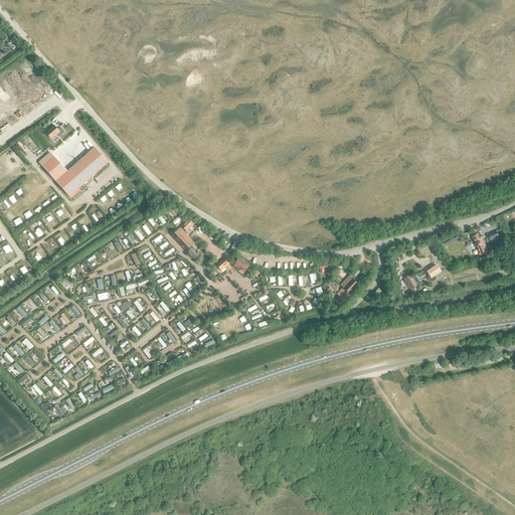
[(60,137),(64,133),(60,128),(58,130),(54,126),(46,133),(51,139),(54,136),(57,134),(60,137)]
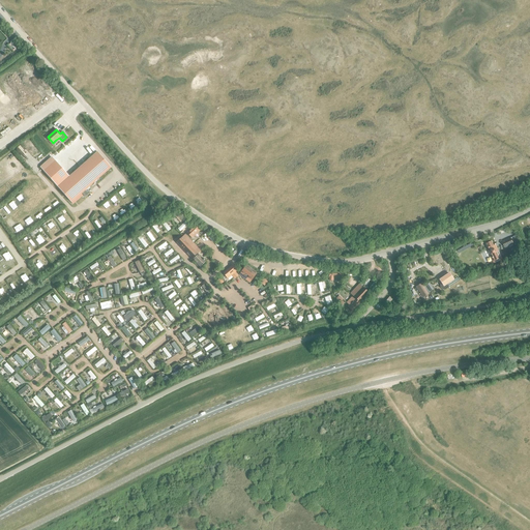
[(52,157),(40,168),(43,171),(72,205),(83,197),(81,195),(110,169),(96,152),(69,176),(55,160),(52,157)]
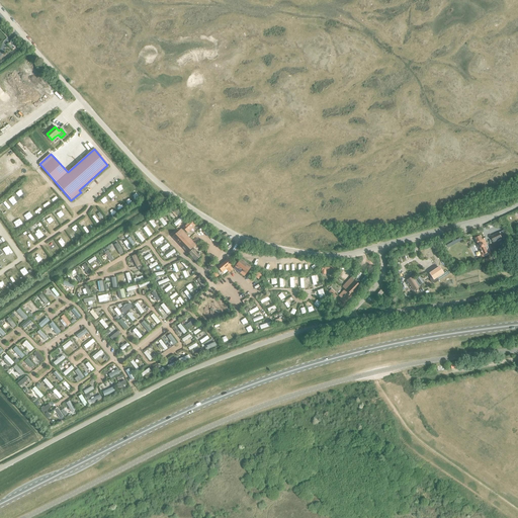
[(179,216),(173,209),(171,211),(176,218),(179,216)]
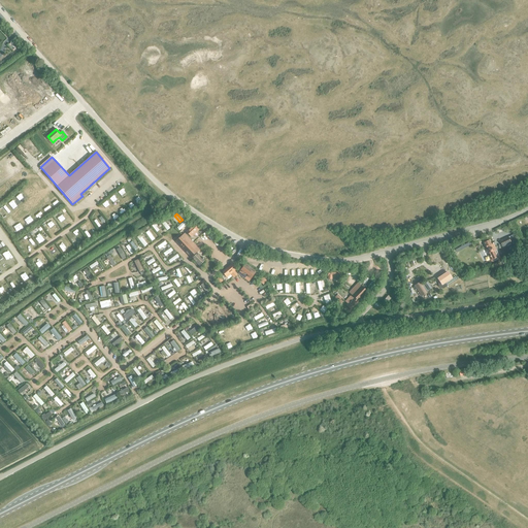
[(185,222),(177,228),(180,230),(187,224),(185,222)]
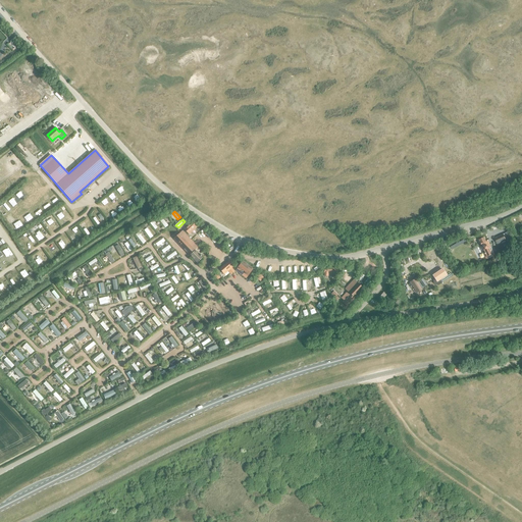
[(193,221),(184,229),(189,235),(197,226),(193,221)]
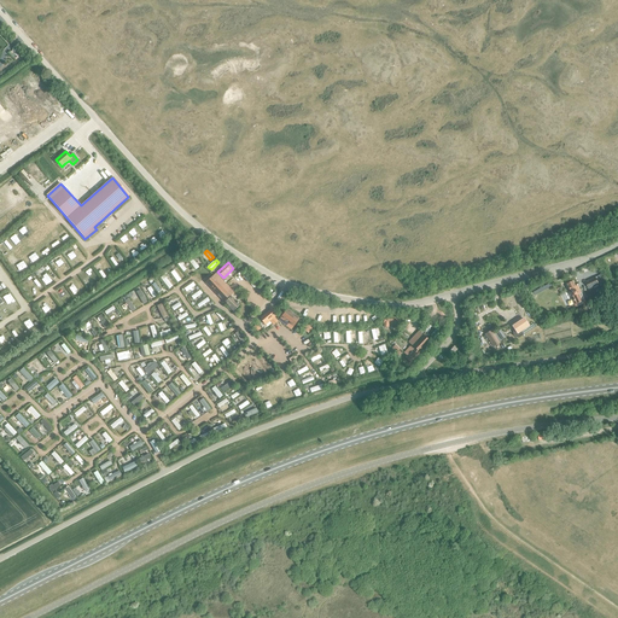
[(215,274),(205,284),(233,312),(239,305),(231,297),(234,293),(215,274)]
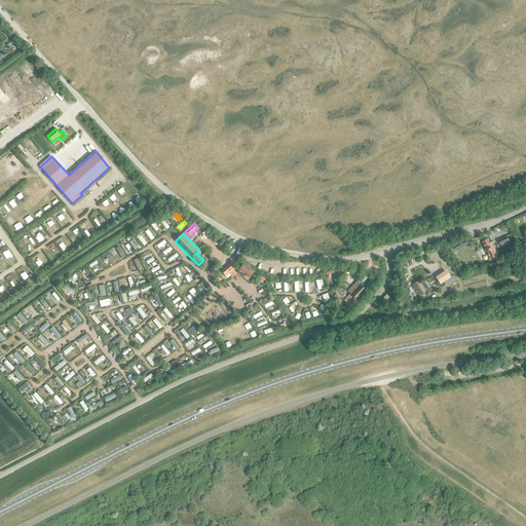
[(498,240),(501,246),(508,242),(510,241),(508,236),(498,240)]
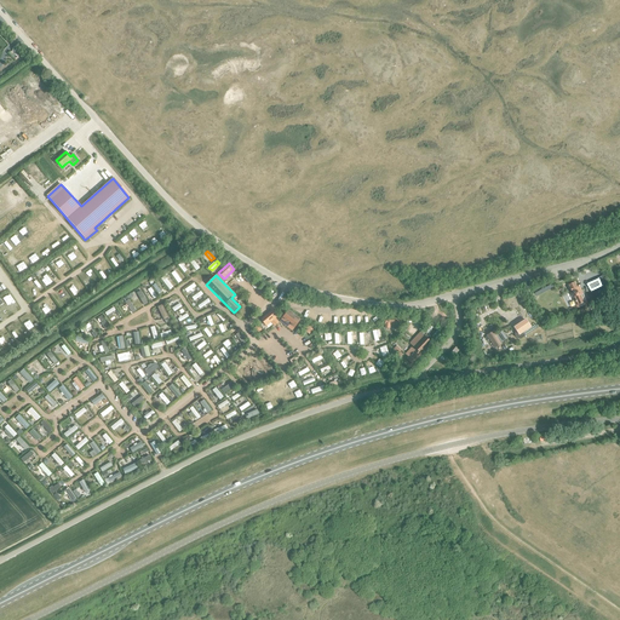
[(577,300),(577,302),(578,302),(579,305),(587,302),(581,290),(580,291),(579,287),(578,288),(575,282),(569,285),(574,294),(572,296),(573,298),(575,297),(577,300)]
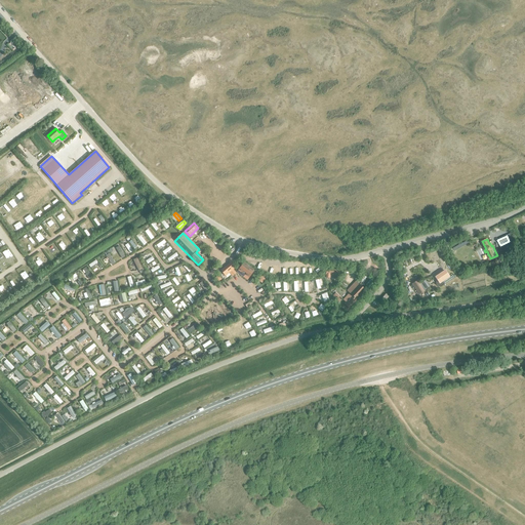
[(125,257),(119,247),(116,249),(122,259),(125,257)]
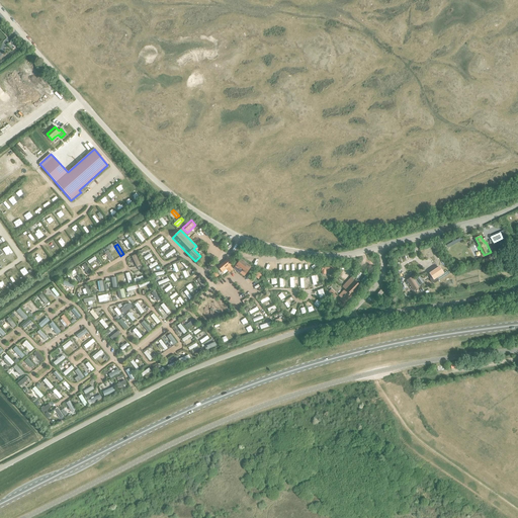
[(174,250),(166,256),(167,259),(176,252),(174,250)]
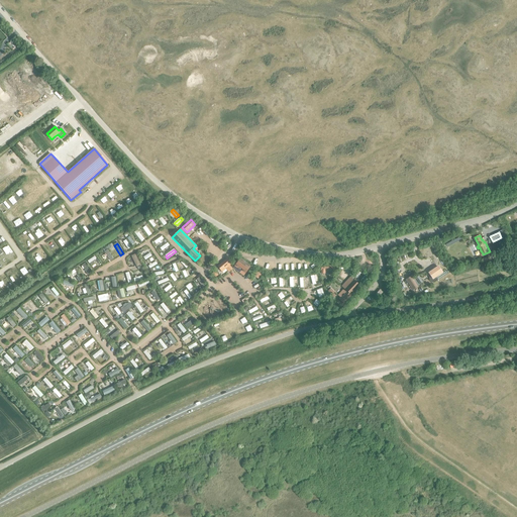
[(114,260),(108,250),(104,252),(110,262),(114,260)]
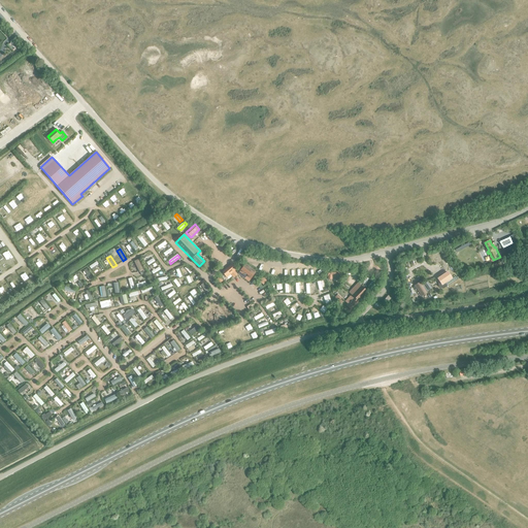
[(231,263),(222,270),(227,277),(231,274),(233,277),(237,273),(235,271),(236,269),(235,267),(231,263)]
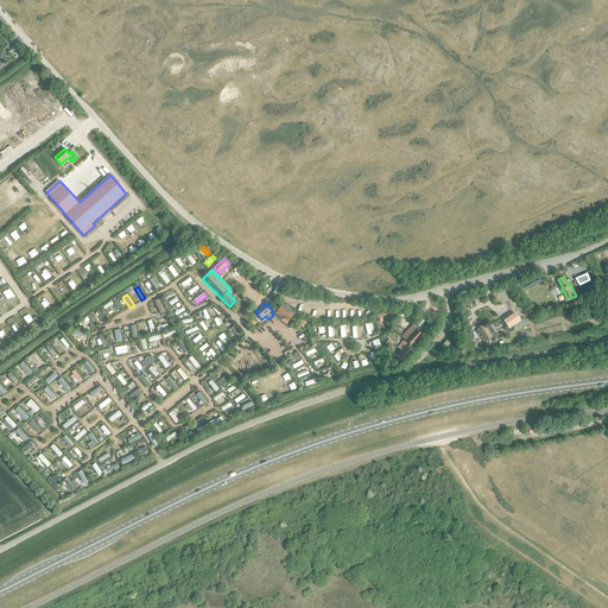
[(276,312),(289,322),(295,314),(283,304),(276,312)]
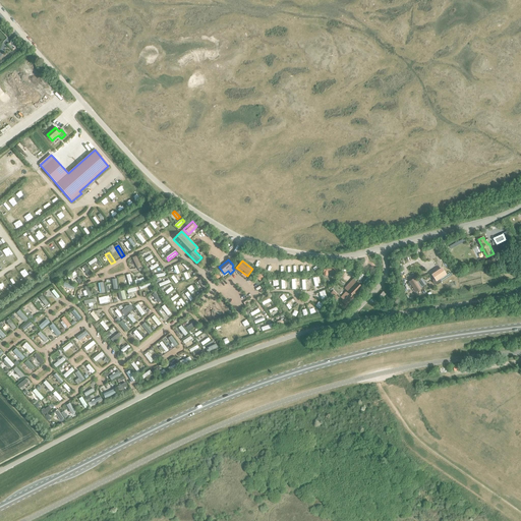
[(92,276),(85,266),(82,268),(89,278),(92,276)]
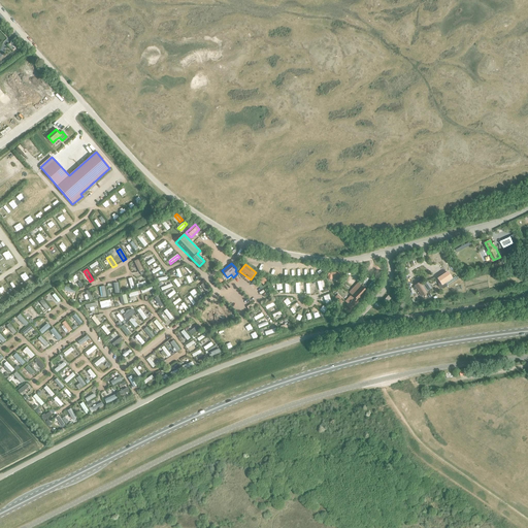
[(341,271),(329,270),(328,279),(331,279),(332,276),(341,277),(341,271)]
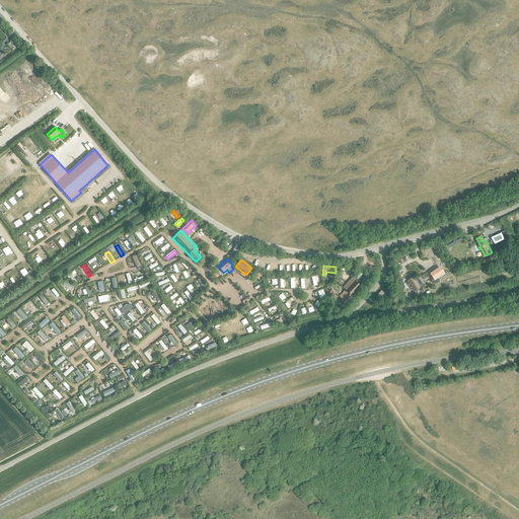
[(433,277),(432,278),(431,279),(431,281),(432,282),(433,283),(434,284),(435,284),(437,283),(447,276),(444,272),(443,273),(440,268),(431,274),(433,277)]
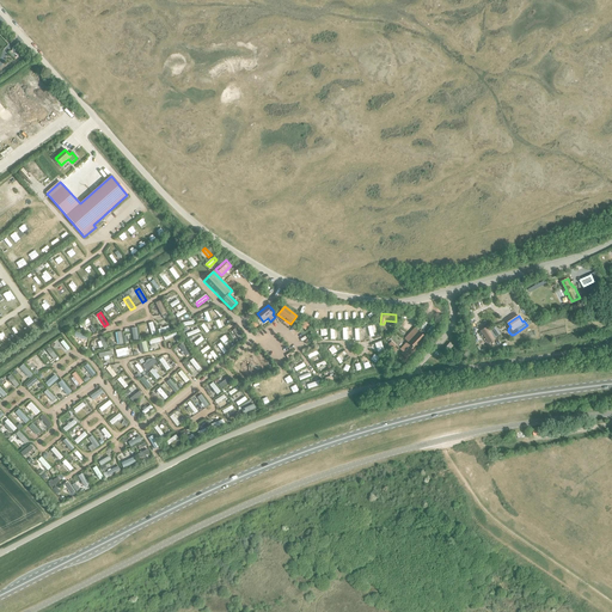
[(402,348),(401,350),(403,353),(401,354),(407,359),(415,349),(426,338),(418,331),(415,328),(404,340),(408,342),(402,348)]
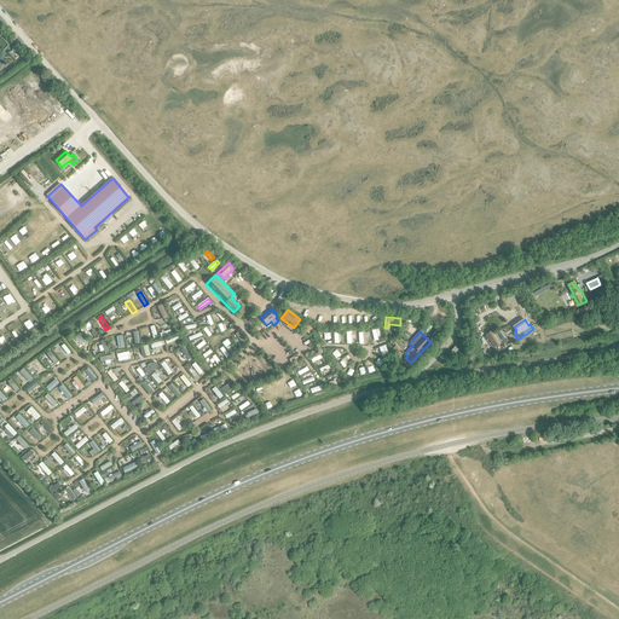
[(486,335),(495,347),(501,343),(492,331),(486,335)]
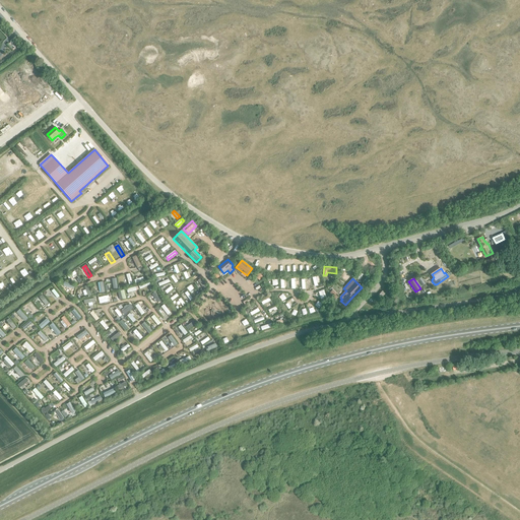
[(149,281),(139,286),(140,289),(150,285),(149,281)]
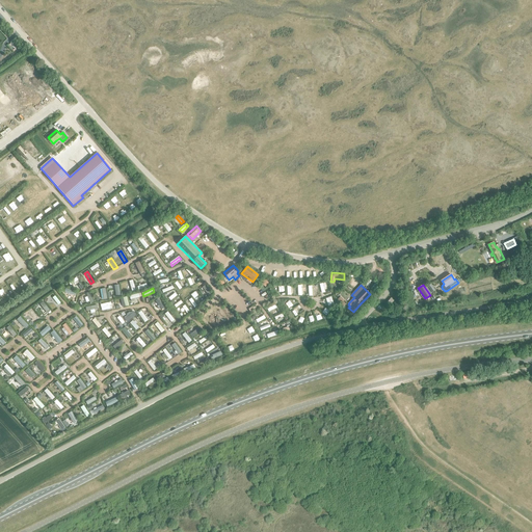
[(61,303),(54,294),(51,297),(58,306),(61,303)]
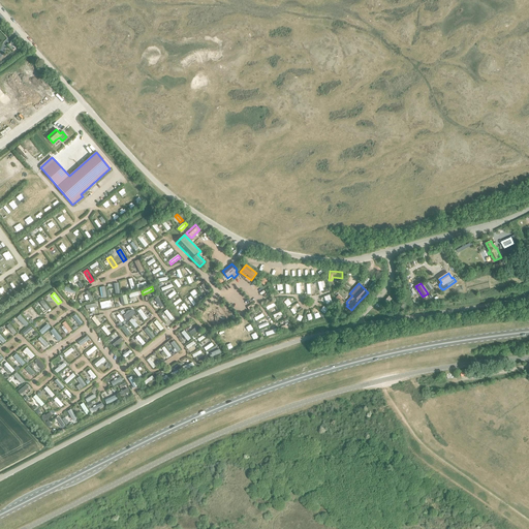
[(335,299),(341,304),(344,301),(339,296),(335,299)]
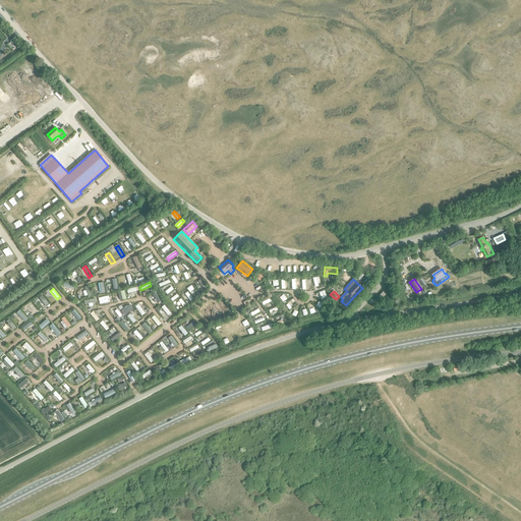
[(161,301),(155,293),(152,295),(159,303),(161,301)]
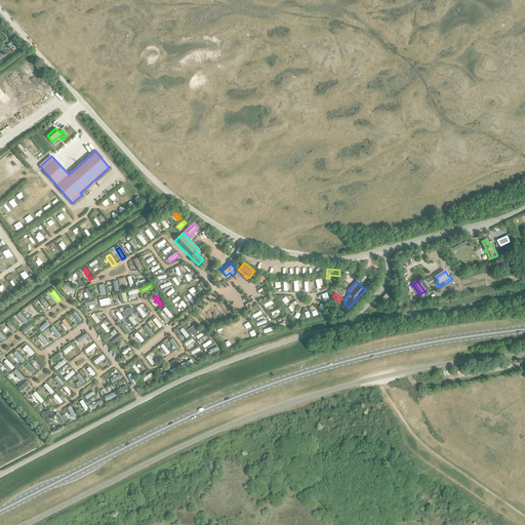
[(49,307),(43,298),(39,300),(46,310),(49,307)]
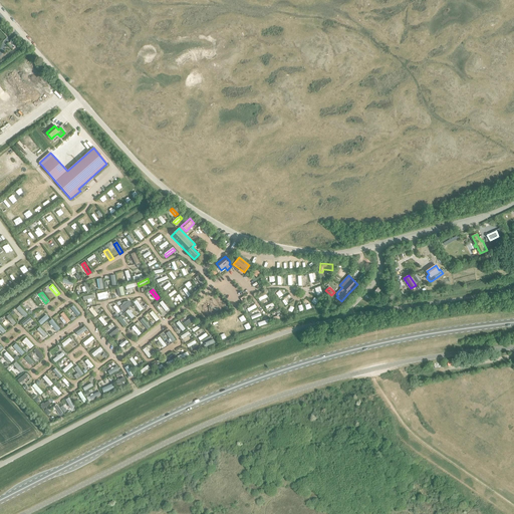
[(144,310),(137,301),(134,303),(141,312),(144,310)]
